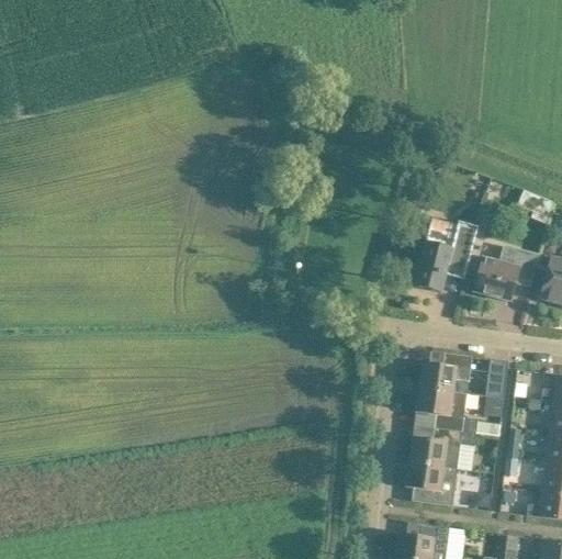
[(537,196),(531,210),(546,215),(551,201),(537,196)]
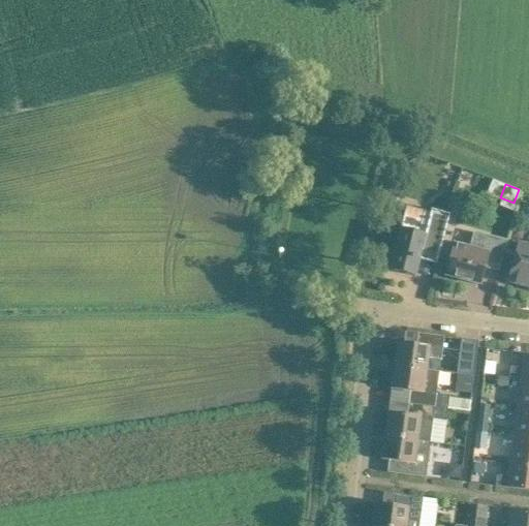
[(418,216),(407,214),(403,219),(390,267),(414,274),(419,257),(425,259),(427,253),(437,256),(435,261),(436,263),(438,256),(443,239),(449,213),(431,208),(426,226),(418,216)]
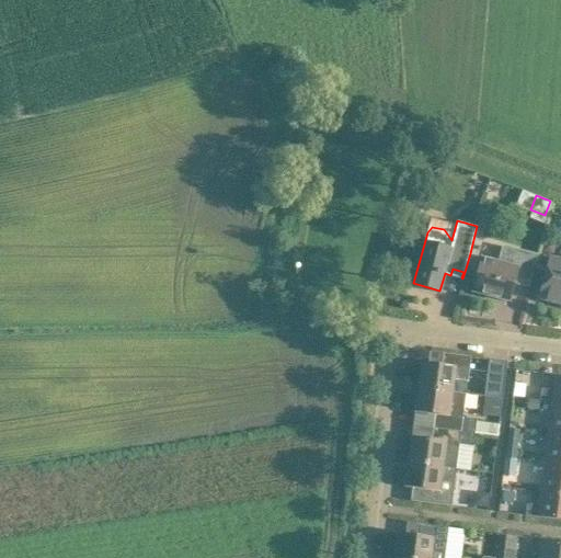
[(470,253),(465,272),(477,275),(472,289),(508,299),(514,282),(515,276),(527,280),(526,285),(527,285),(533,264),(536,252),(504,243),(501,259),(482,253),(481,257),(470,253)]
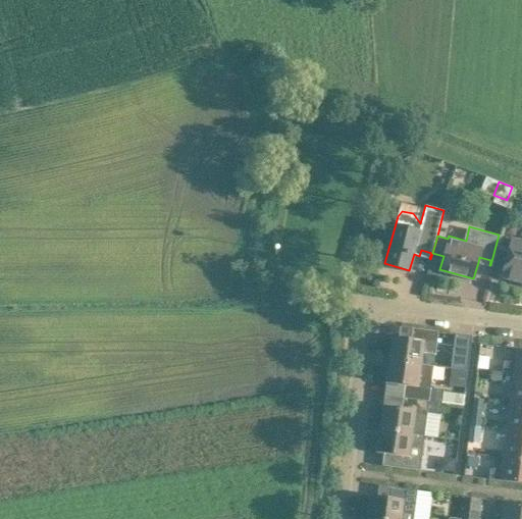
[(521,242),(512,239),(502,274),(521,279),(521,242)]
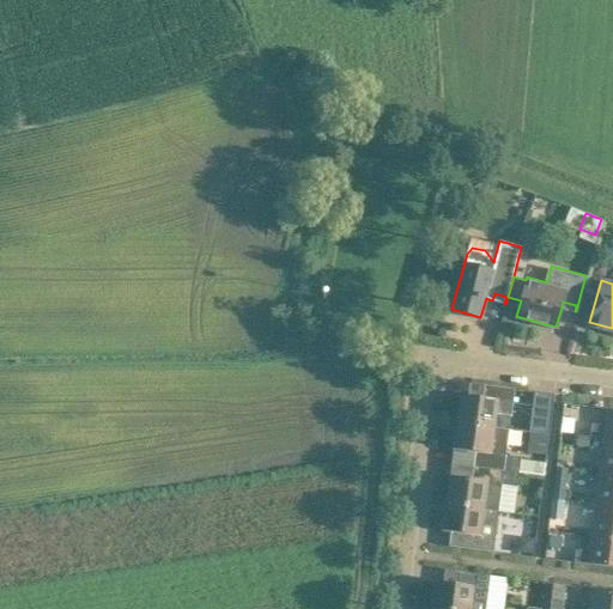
[(461,395),(457,421),(507,428),(508,414),(511,414),(515,388),(469,382),(468,396),(461,395)]
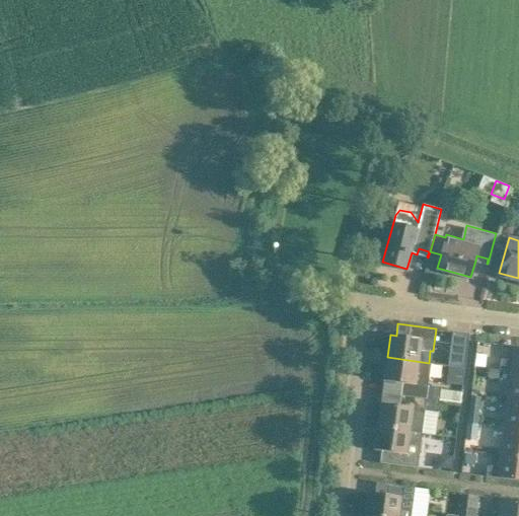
[(452,330),(450,351),(448,365),(464,367),(468,333),(452,330)]
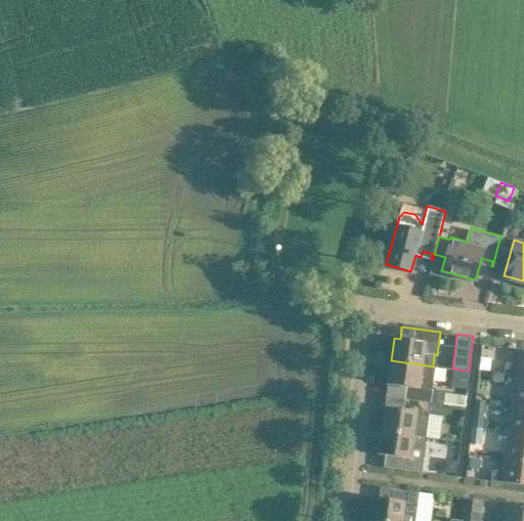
[(516,374),(516,376),(523,377),(523,349),(519,349),(517,363),(506,361),(505,372),(516,374)]
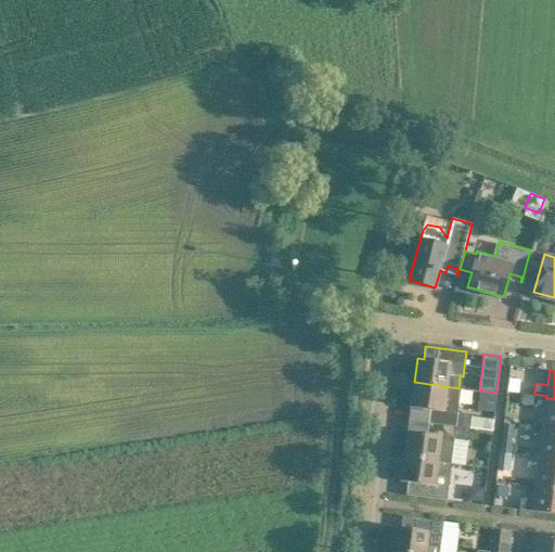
[(510,376),(507,389),(518,390),(519,377),(510,376)]
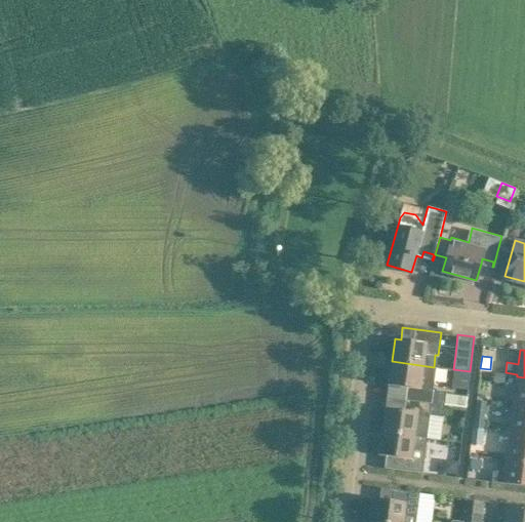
[(405,399),(444,404),(465,406),(466,400),(445,398),(446,392),(433,390),(436,367),(434,367),(392,361),(389,384),(407,387),(405,399)]
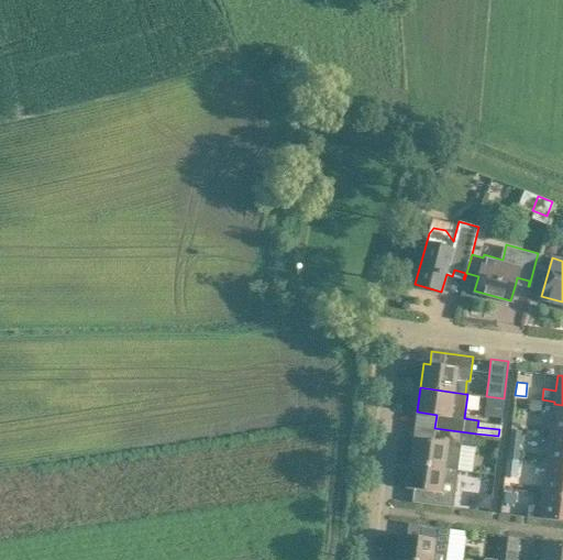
[(562,434),(562,405),(554,404),(551,432),(562,434)]
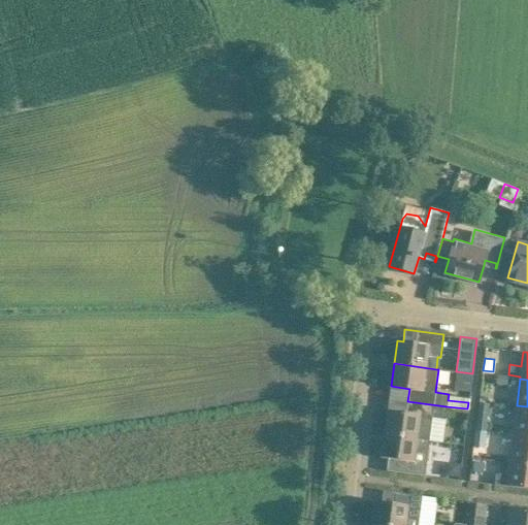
[(385,433),(416,437),(429,439),(432,417),(446,419),(447,406),(407,401),(389,398),(385,433)]
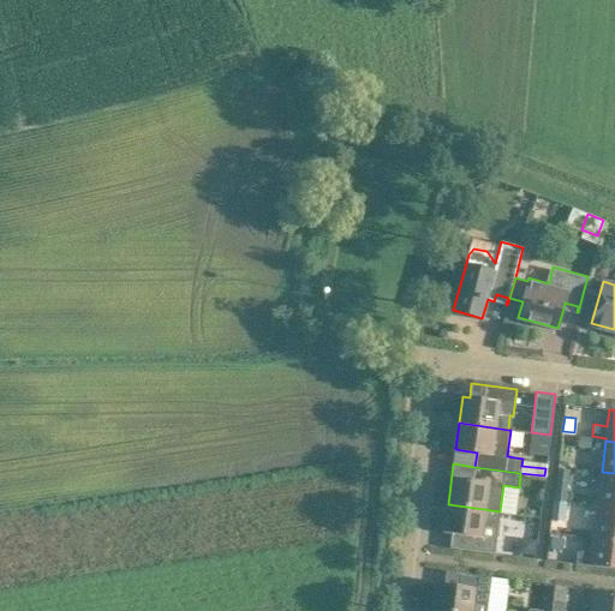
[(557,469),(556,481),(568,484),(569,471),(569,469),(557,468),(557,469)]
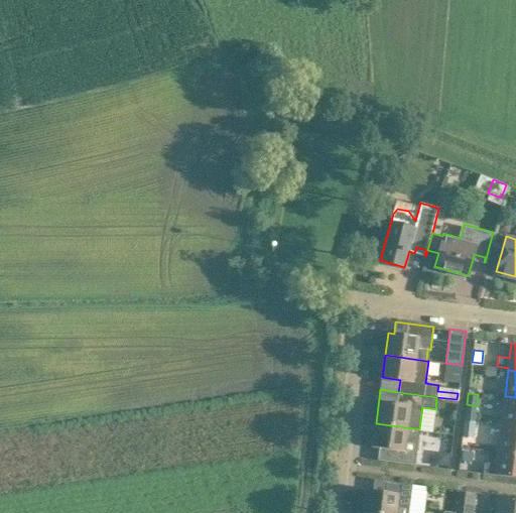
[(515,423),(515,397),(505,396),(502,422),(515,423)]
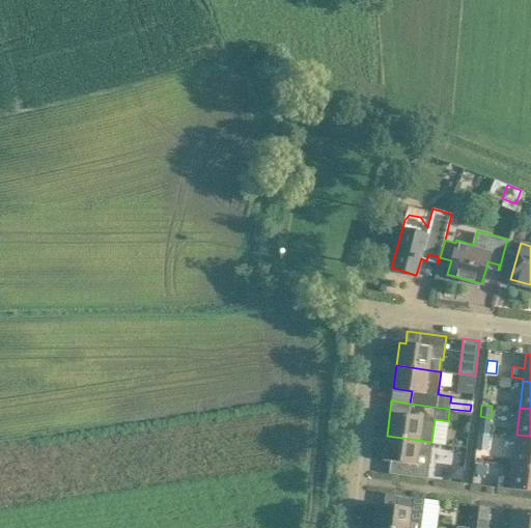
[(530,463),(530,436),(516,435),(512,461),(530,463)]
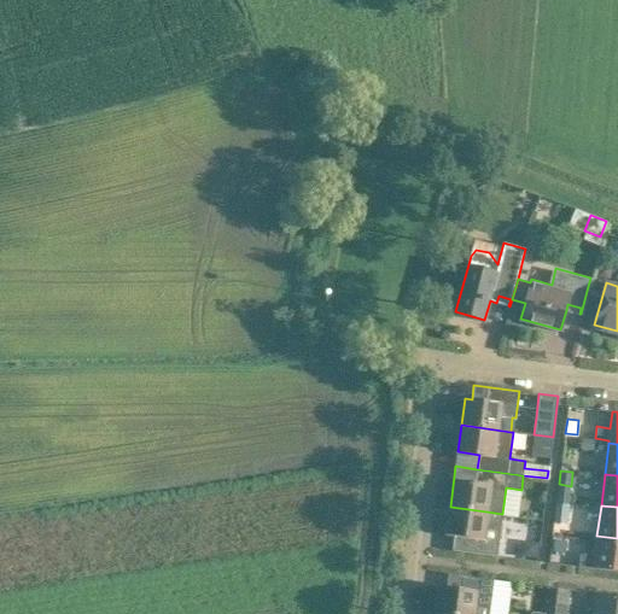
[(502,514),(487,512),(450,507),(447,533),(454,534),(453,549),(466,551),(496,555),(502,514)]
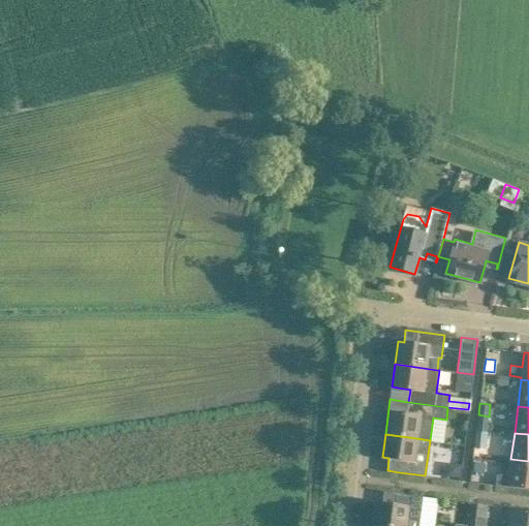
[(528,488),(528,461),(510,459),(508,475),(497,473),(496,485),(528,488)]
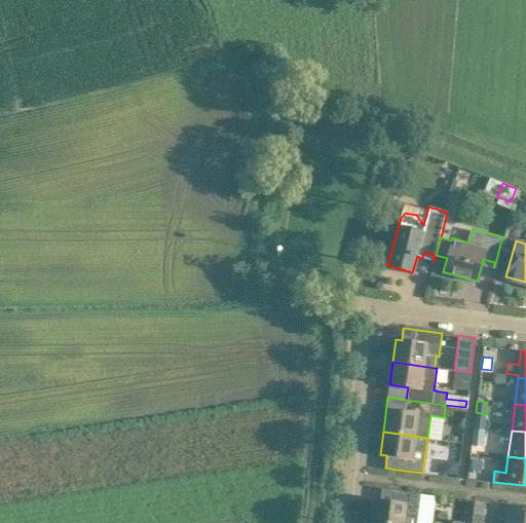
[(445,460),(443,474),(456,476),(457,461),(445,460)]
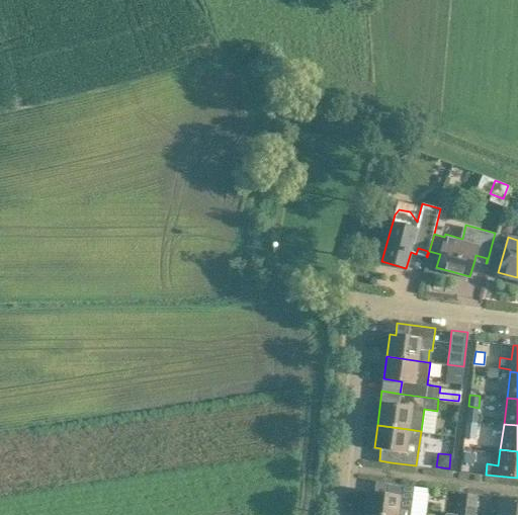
[(368,492),(365,514),(371,514),(425,514),(429,488),(420,487),(412,486),(387,482),(375,481),(373,493),(368,492)]
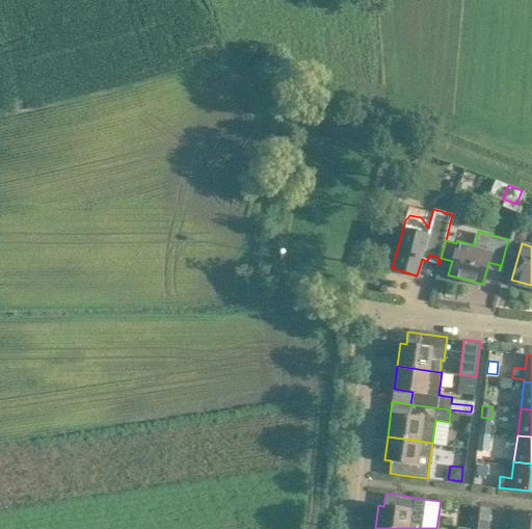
[(481,505),(481,506),(479,519),(488,520),(489,506),(481,505)]
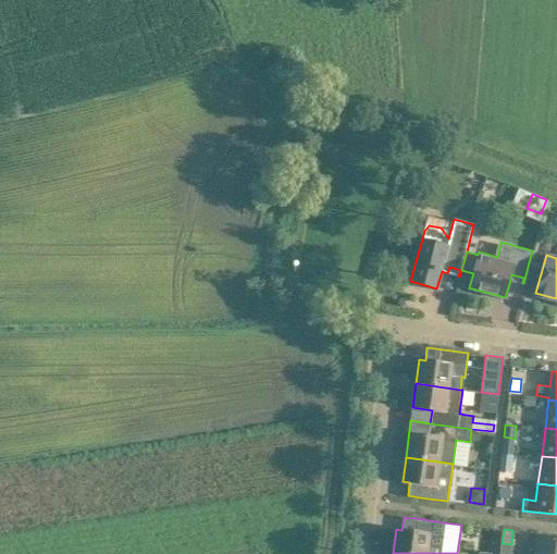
[(556,553),(556,536),(536,534),(533,553),(556,553)]
